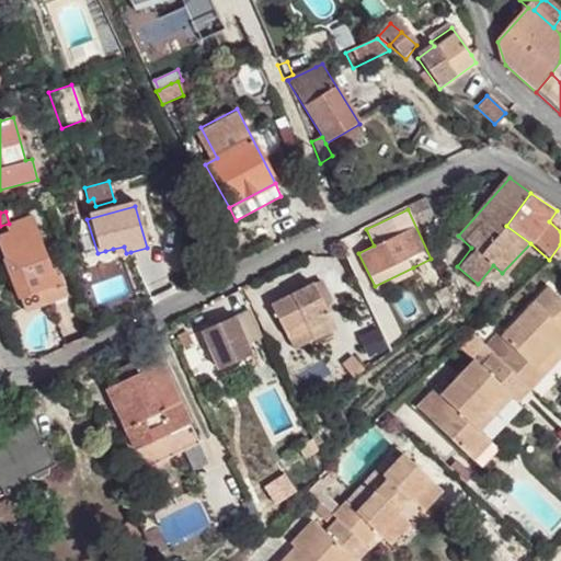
[(9,224),(13,233),(33,226),(30,217),(9,224)]
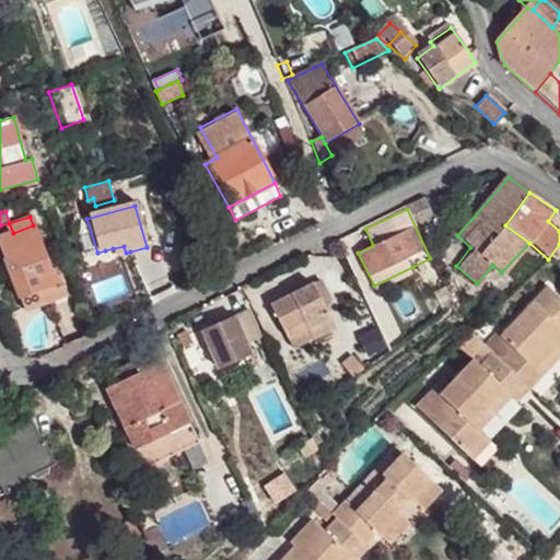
[(33,225),(13,233),(0,237),(0,248),(4,259),(42,244),(33,225)]
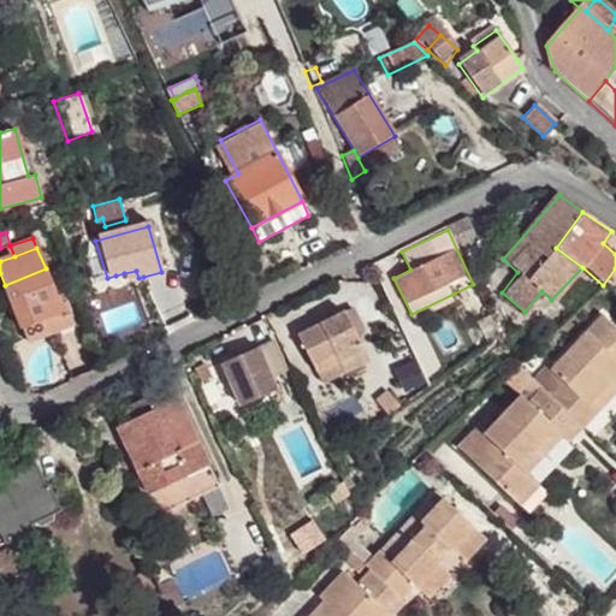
[(63,312),(46,268),(5,285),(22,329),(36,323),(63,312)]
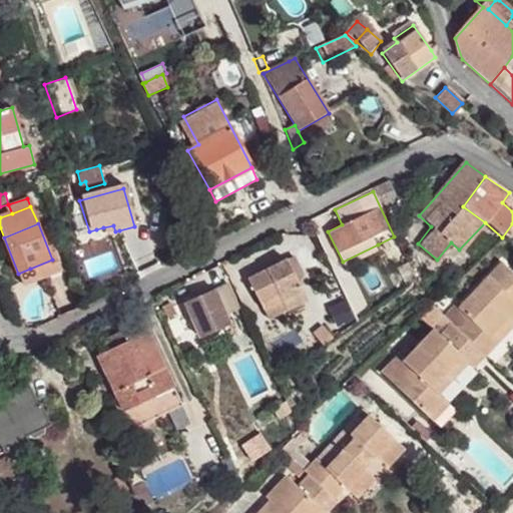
[(105,233),(115,231),(113,225),(103,227),(105,233)]
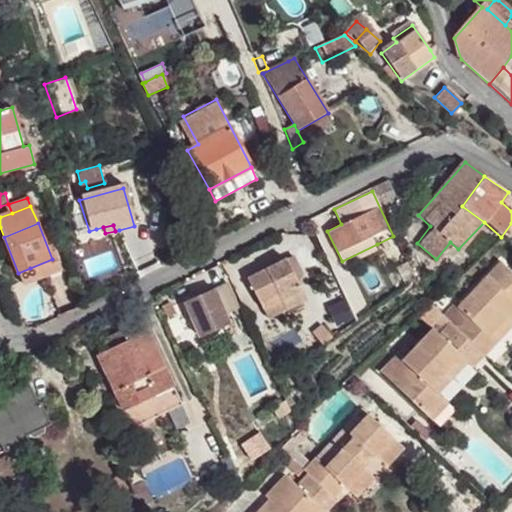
[(377,244),(342,261),(347,274),(383,255),(377,244)]
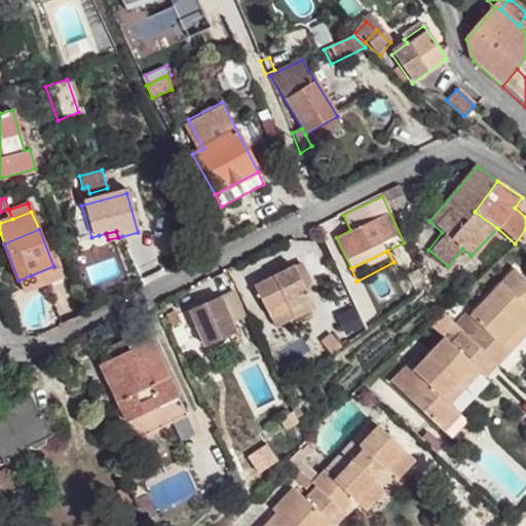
[(299,265),(293,267),(299,280),(304,277),(299,265)]
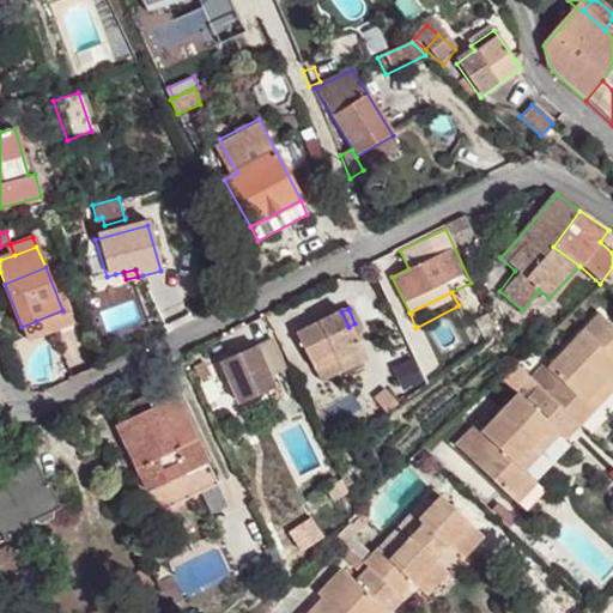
[(68,325),(62,310),(36,321),(43,335),(68,325)]
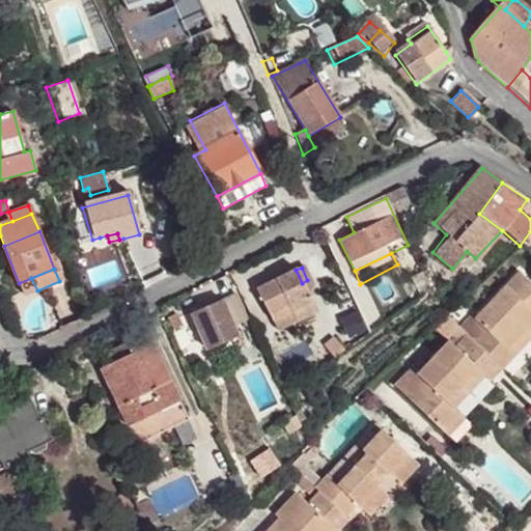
[(302,283),(296,270),(257,288),(276,331),(316,312),(302,283)]
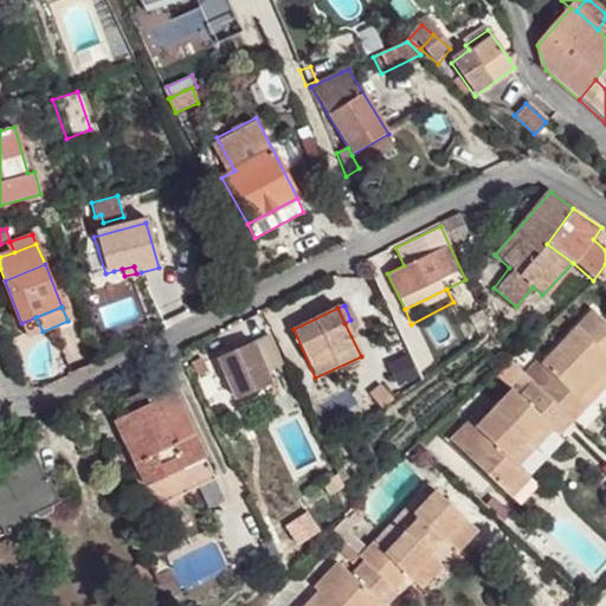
[(463,450),(522,503),(541,483),(515,459),(509,455),(530,432),(536,438),(550,425),(558,432),(572,418),(585,403),(579,395),(605,368),(605,321),(593,309),(541,361),(553,373),(540,386),(532,379),(519,393),(504,407),(497,399),(475,423),(483,431),(463,450)]
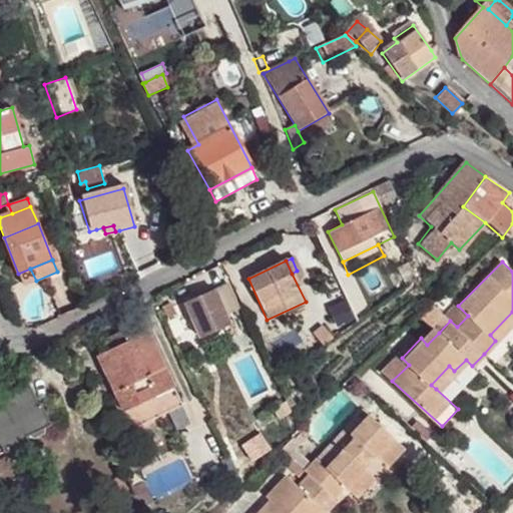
[(36,281),(30,269),(18,274),(22,286),(36,281)]
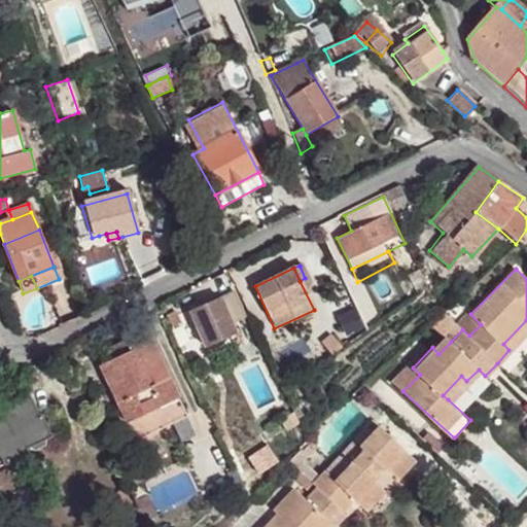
[(218,297),(188,311),(205,347),(235,335),(230,322),(242,316),(232,292),(218,299),(218,297)]
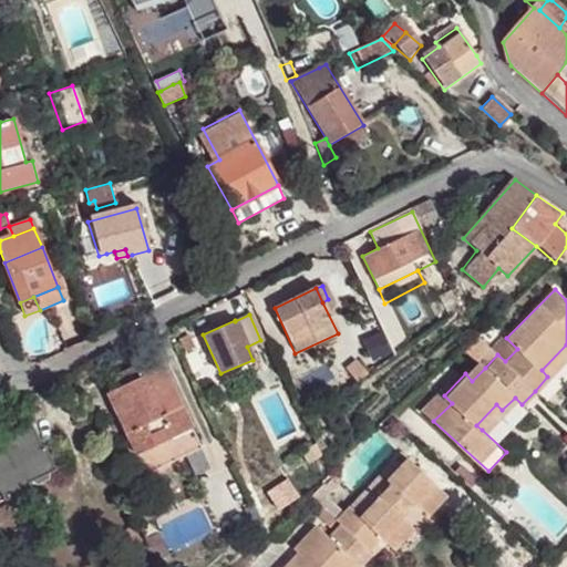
[(183,336),(173,342),(179,356),(191,350),(185,340),(183,336)]
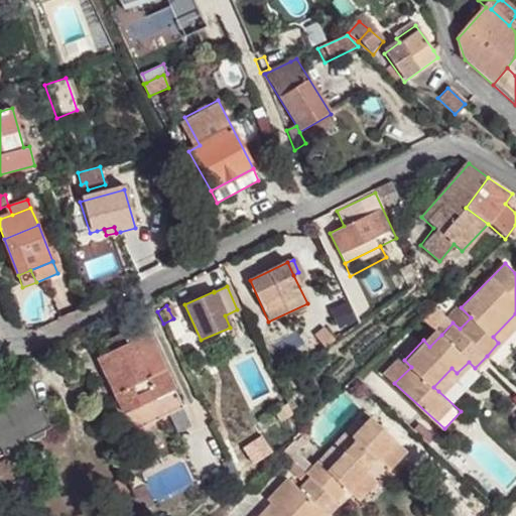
[(515,313),(493,337),(498,343),(515,325),(515,313)]
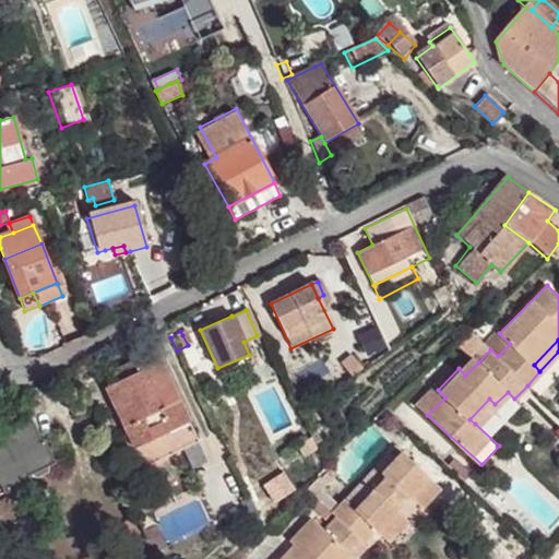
[(155,352),(132,364),(138,375),(128,379),(115,387),(105,390),(144,470),(198,442),(155,352)]
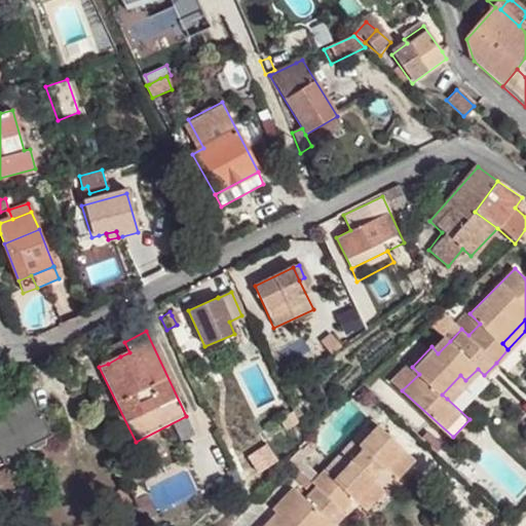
[(438,353),(450,341),(444,335),(431,346),(438,353)]
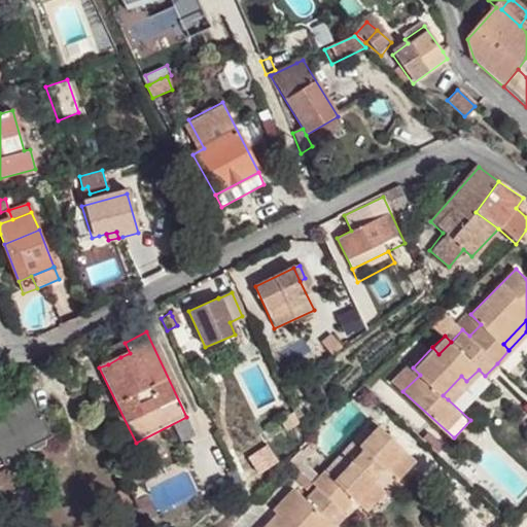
[(130,353),(125,343),(103,353),(108,364),(120,357),(130,353)]
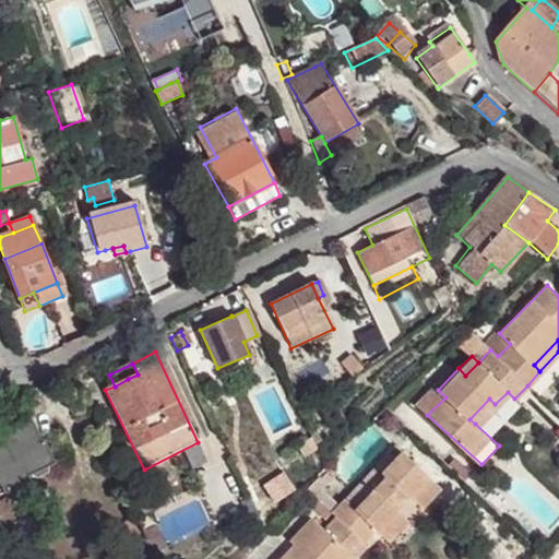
[(475,424),(495,404),(489,399),(470,419),(475,424)]
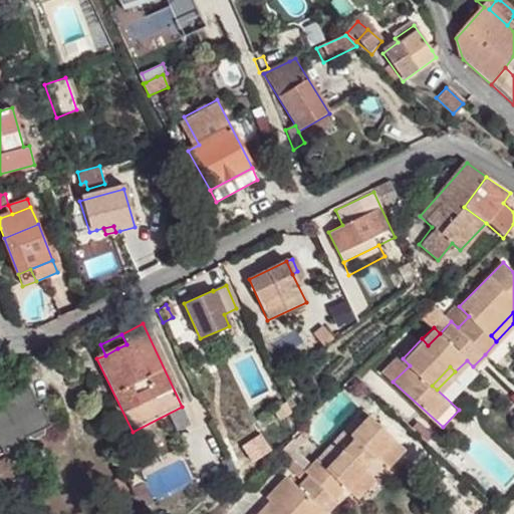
[(45,405),(37,408),(48,430),(54,426),(45,405)]
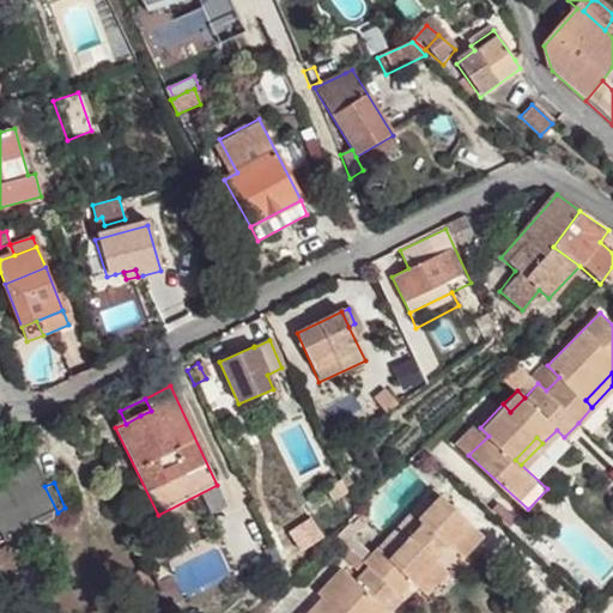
[(410,577),(418,584),(438,564),(430,556),(444,540),(459,554),(481,532),(437,492),(414,516),(419,521),(387,554),(376,545),(364,558),(369,563),(354,576),(344,566),(319,593),(323,596),(307,612),(368,612),(380,602),(387,610),(401,594),(396,589),(410,577)]
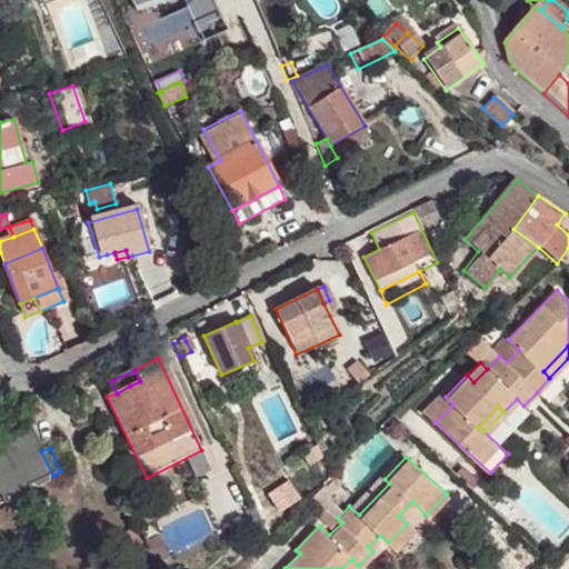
[(407,523),(388,542),(395,549),(415,529),(407,523)]
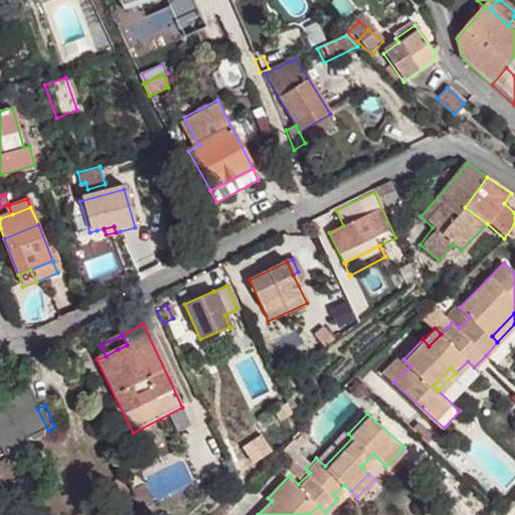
[(127,491),(118,480),(106,488),(115,500),(127,491)]
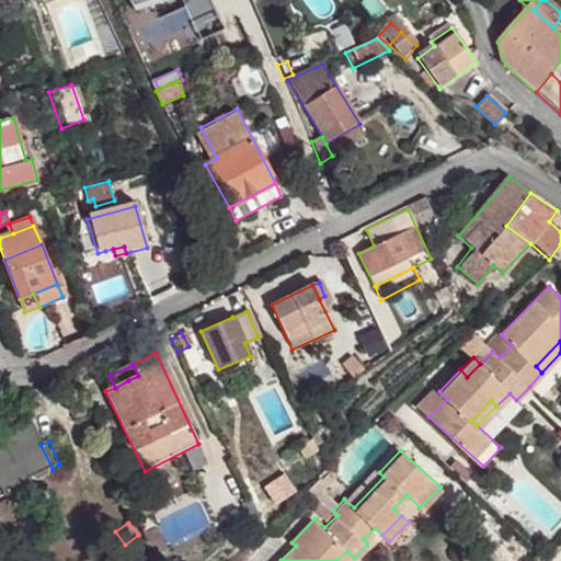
[(351,560),(354,558),(347,551),(336,560),(351,560)]
